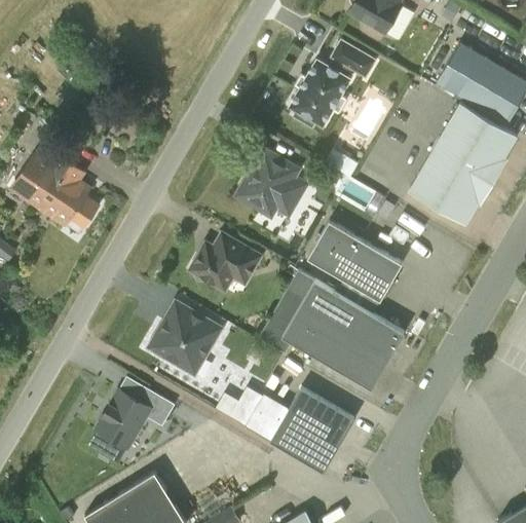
[(350,0),(351,3),(353,5),(349,13),(385,34),(400,7),(398,5),(401,0),(350,0)]
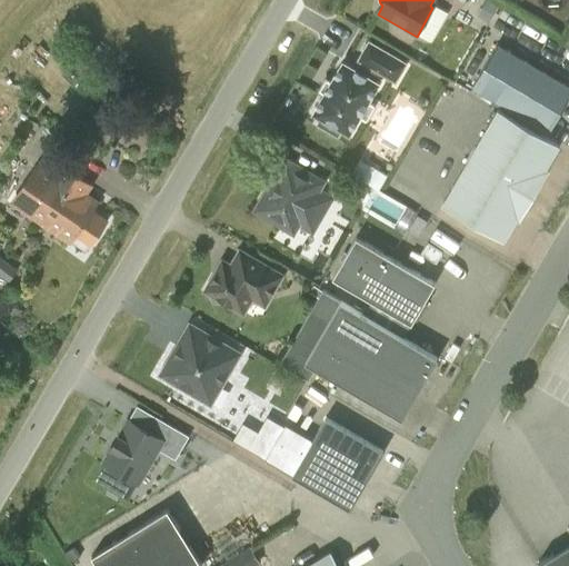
[(381,76),(396,85),(406,67),(369,46),(358,63),(361,65),(356,73),(342,66),(312,117),(321,121),(318,127),(337,138),(340,132),(349,138),(379,87),(376,85),(381,76)]
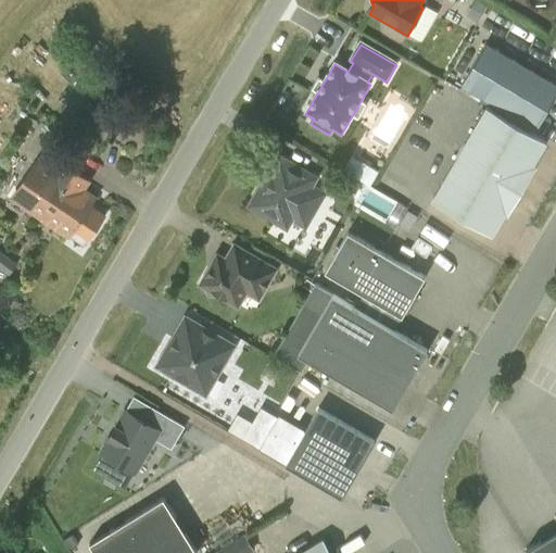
[(555,87),(485,47),(462,88),(536,133),(555,98),(555,87)]
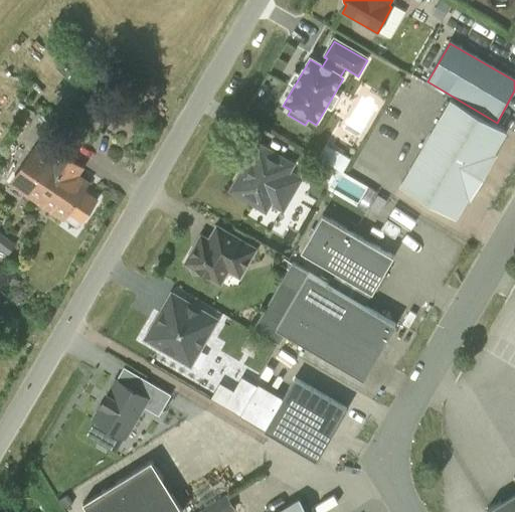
[(496,156),(493,154),(506,134),(451,102),(401,187),(456,219),(468,198),(470,200),(496,156)]
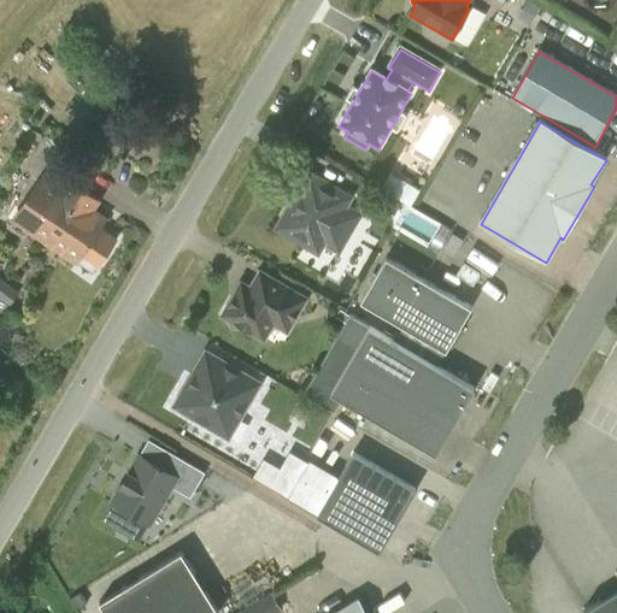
[(78,265),(83,257),(45,231),(75,187),(68,183),(62,192),(48,183),(53,176),(41,168),(33,181),(39,184),(19,214),(16,211),(9,222),(29,236),(31,234),(78,265)]
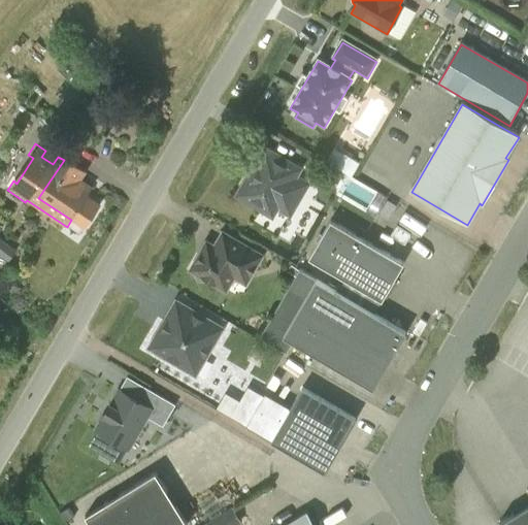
[(337,150),(329,163),(354,176),(361,163),(337,150)]
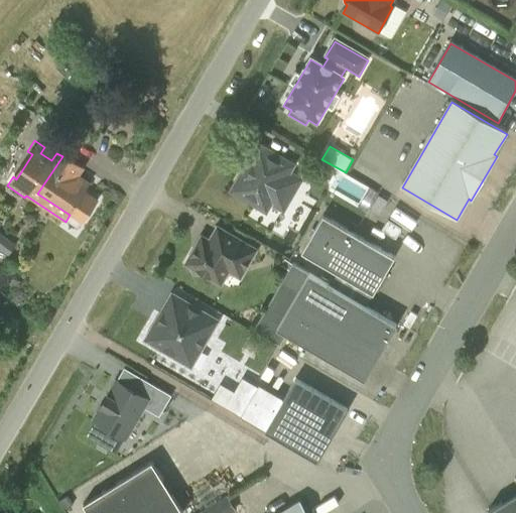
[(258,149),(232,195),(266,214),(274,199),(286,206),(295,188),(284,181),(292,168),(258,149)]
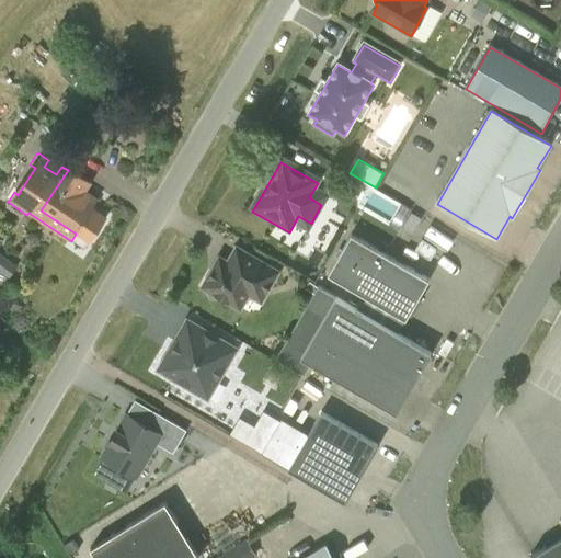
[(41,211),(76,234),(89,242),(104,219),(79,202),(90,185),(68,170),(41,211)]
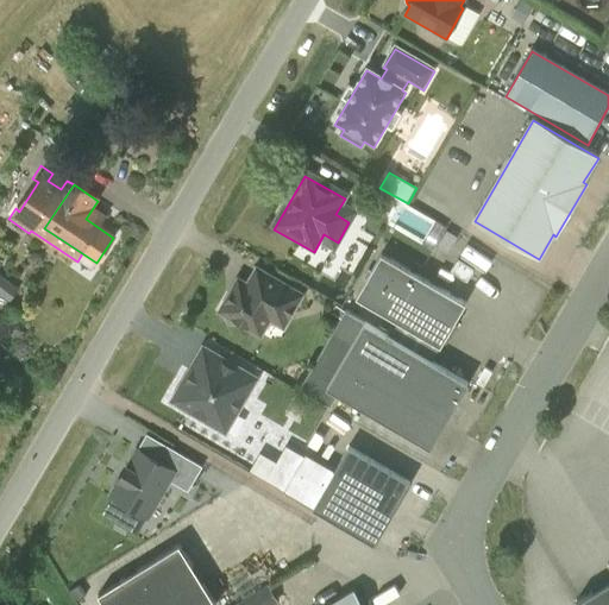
[(356,301),(440,350),(465,307),(381,257),(356,301)]
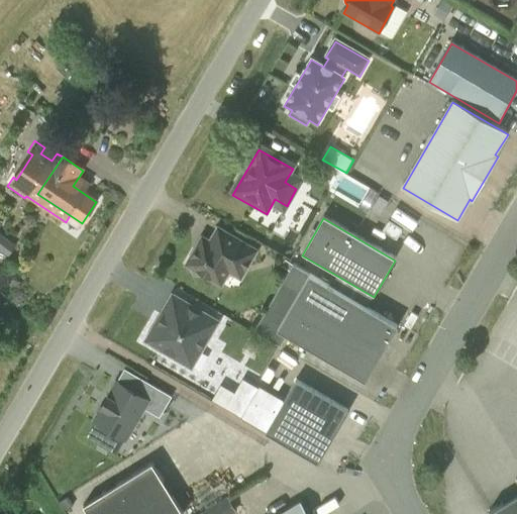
[(203,243),(202,244),(198,251),(193,253),(185,268),(221,288),(232,269),(243,276),(256,252),(217,230),(210,243),(209,243),(208,242),(207,242),(205,242),(204,242),(203,243)]
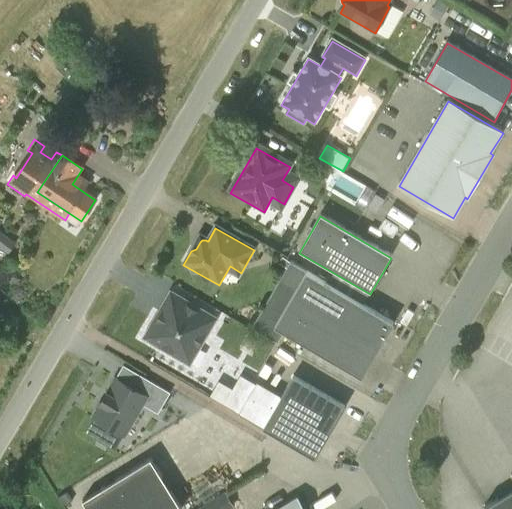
[(290,264),(252,330),(277,345),(283,335),(361,380),(394,325),(290,264)]
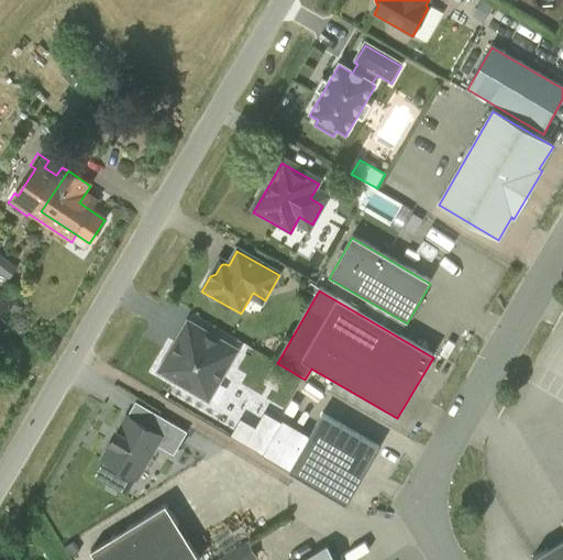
[(187,325),(158,374),(208,403),(236,353),(187,325)]
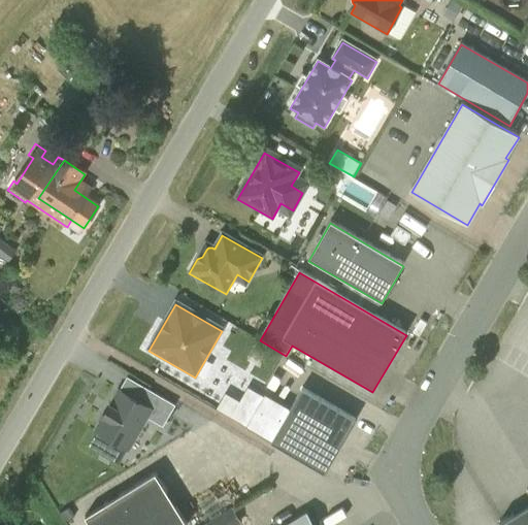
[(356,422),(302,390),(271,445),(325,476),(356,422)]
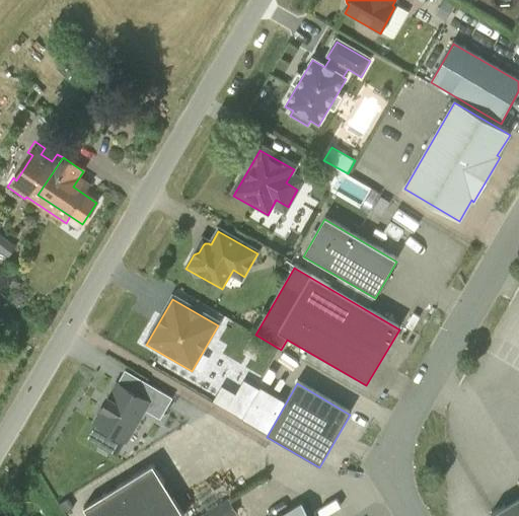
[(94,426),(126,444),(144,413),(159,422),(171,401),(145,386),(138,398),(118,386),(94,426)]
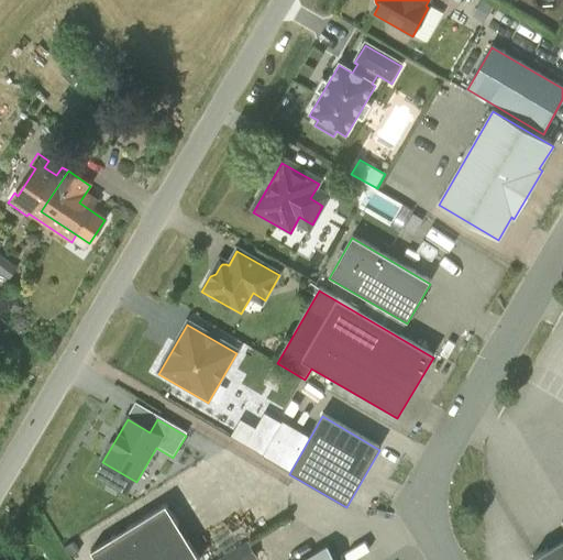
[(91,553),(95,559),(198,559),(165,507),(91,553)]
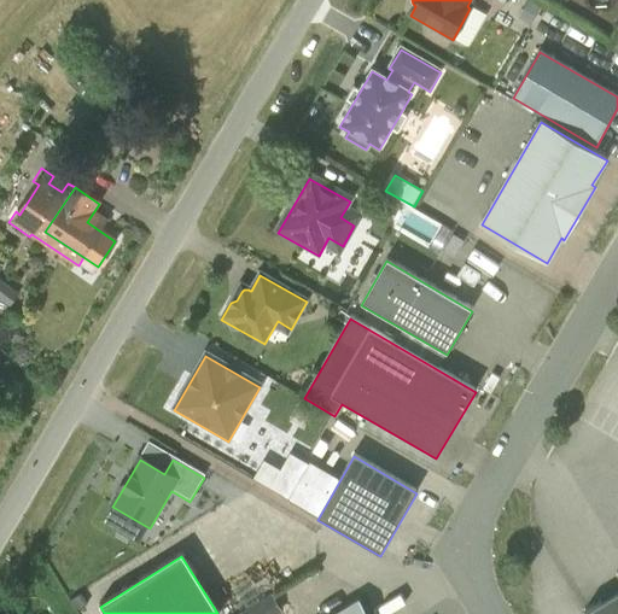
[(99,600),(139,583),(133,571),(93,588),(99,600)]
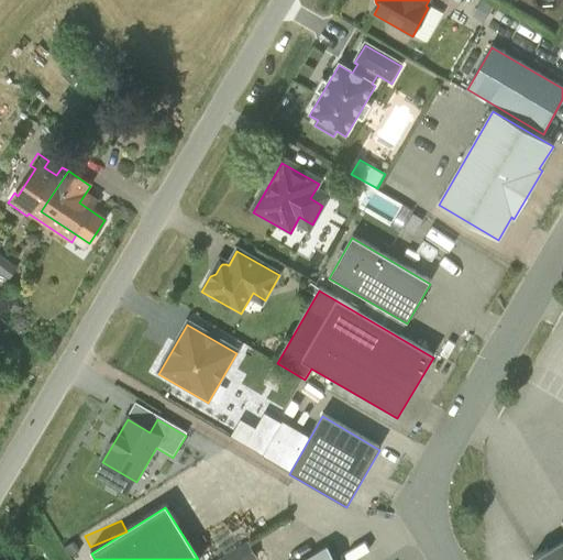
[(562,559),(562,540),(534,559),(562,559)]
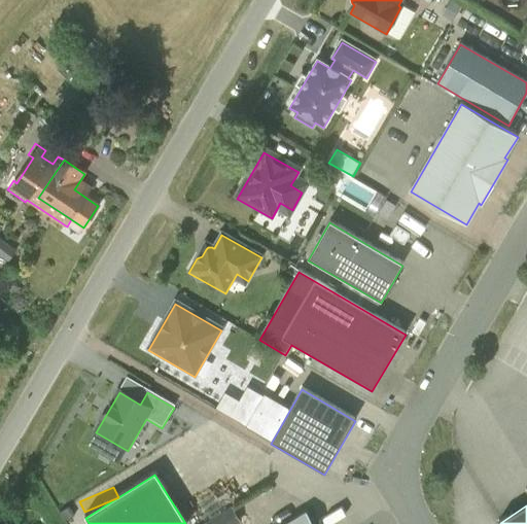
[(241,523),(232,509),(207,523),(241,523)]
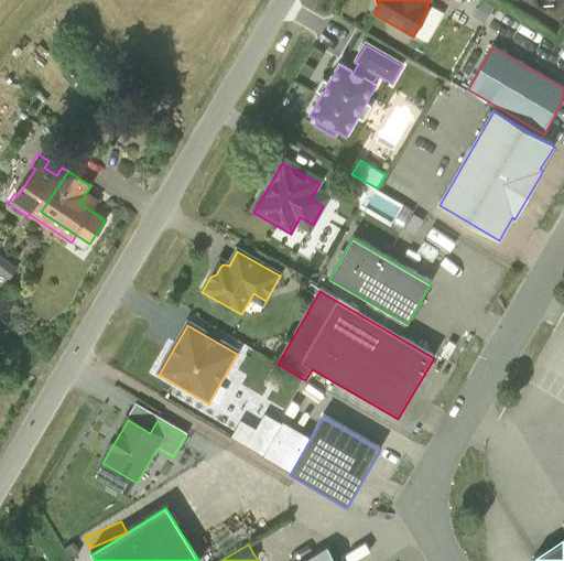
[(334,560),(328,550),(311,560),(334,560)]
